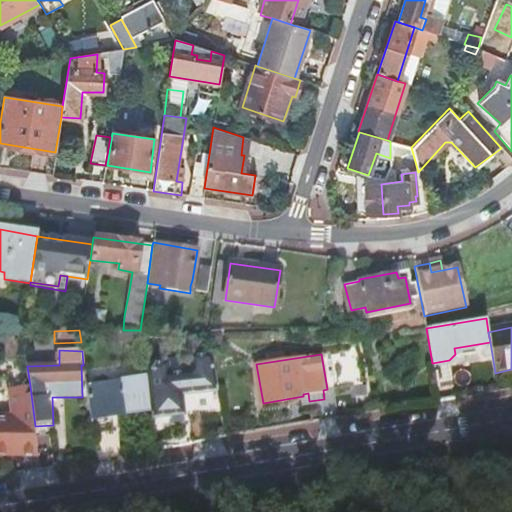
[(146,365),(150,410),(159,409),(160,419),(183,417),(190,416),(191,437),(227,434),(218,391),(216,367),(215,368),(213,355),(193,356),(194,364),(183,369),(168,370),(168,364),(146,365)]
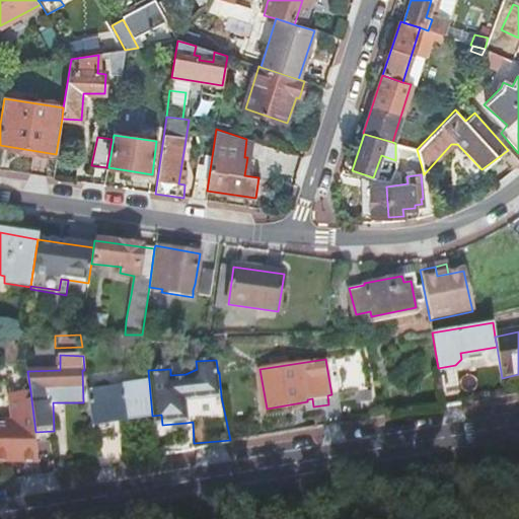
[(438,368),(443,393),(459,390),(455,365),(438,368)]
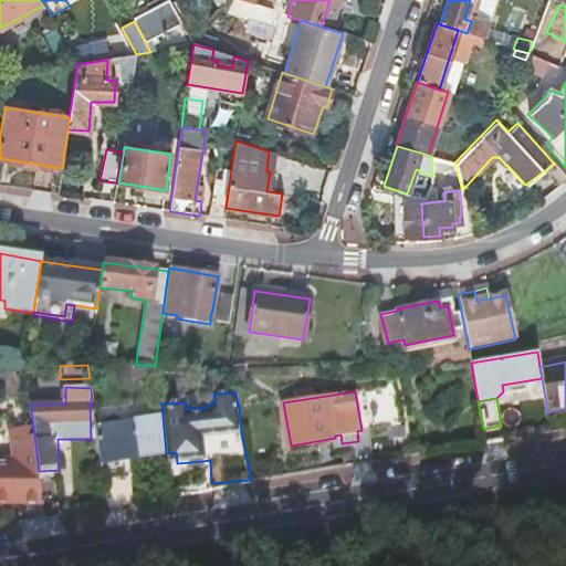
[(129,423),(95,428),(100,462),(166,453),(161,418),(128,422),(129,423)]
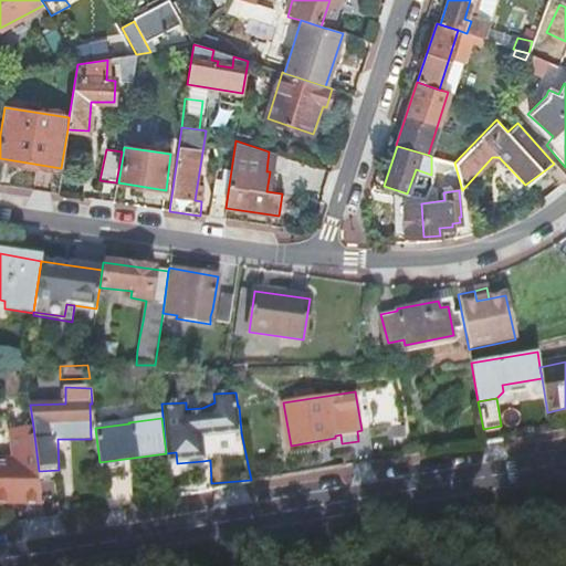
[(0,502),(42,504),(40,482),(39,471),(33,427),(11,430),(14,460),(0,459),(0,502)]
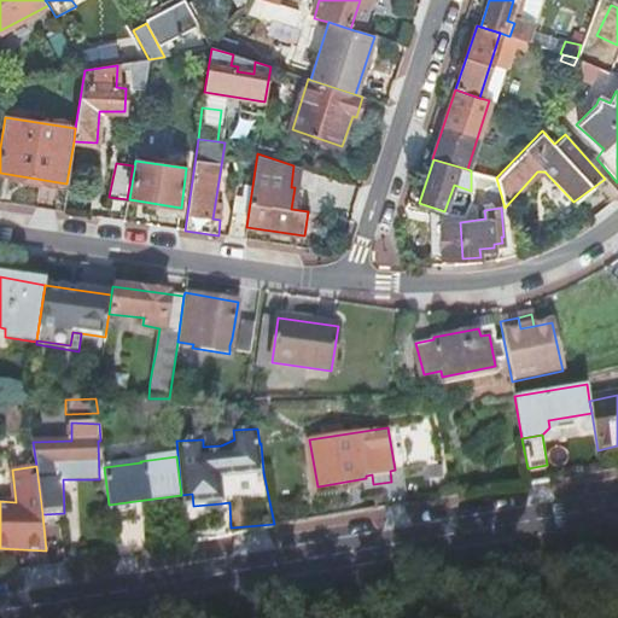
[(192,494),(181,495),(182,503),(184,503),(185,506),(193,506),(192,494)]
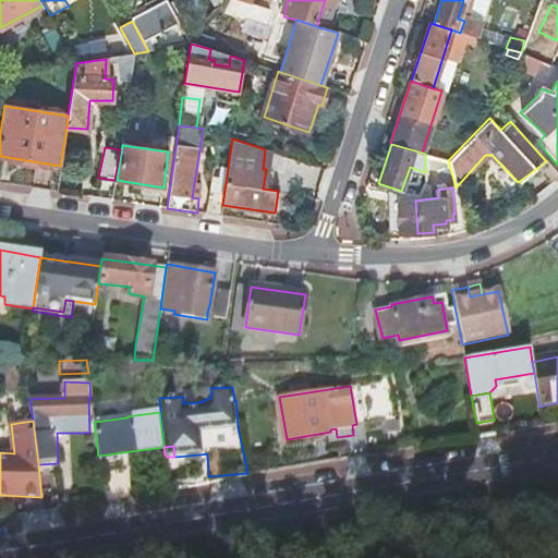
[(41,497),(44,511),(60,509),(56,473),(39,475),(41,497)]
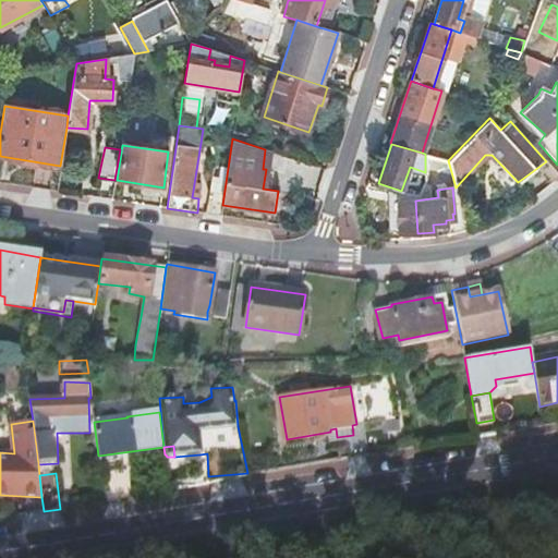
[(208,476),(209,484),(217,483),(247,477),(247,473),(208,476)]
